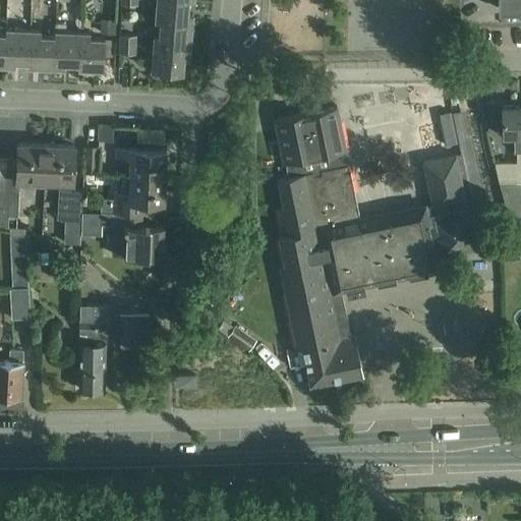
[(187,0),(156,0),(154,20),(159,21),(190,24),(191,13),(186,13),(187,0)]
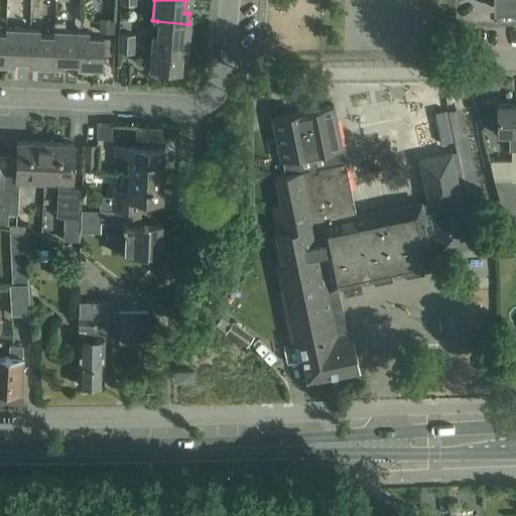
[(515,0),(492,0),(493,10),(515,9),(515,0)]
